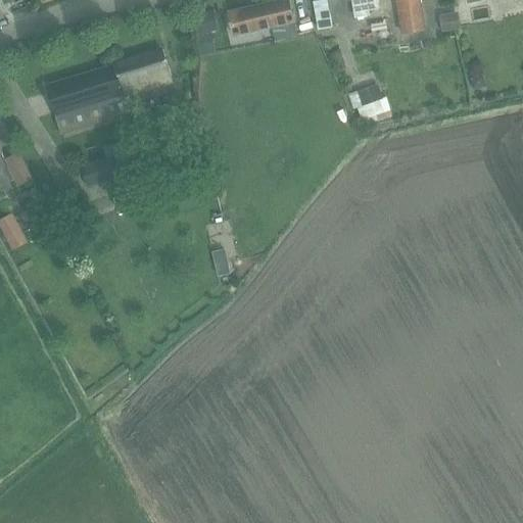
[(229,13),(233,34),(234,36),(292,22),(287,0),(229,13)]
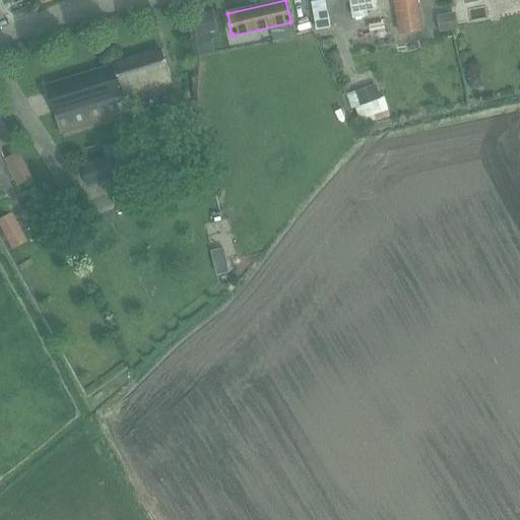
[(324,0),(319,0),(313,1),(315,15),(327,13),(324,0)]
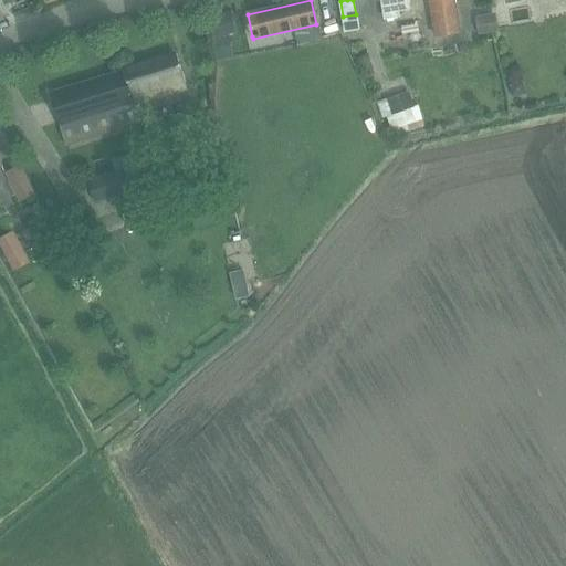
[(462,31),(457,0),(379,0),(384,20),(400,18),(399,12),(410,10),(408,0),(428,0),(435,37),(462,31)]
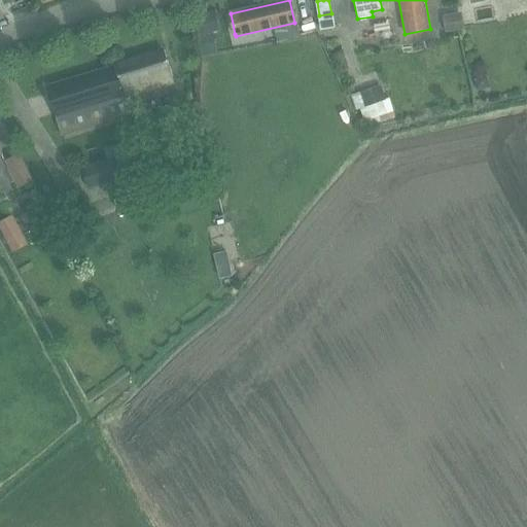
[(296,13),(300,34),(310,33),(308,12),(296,13)]
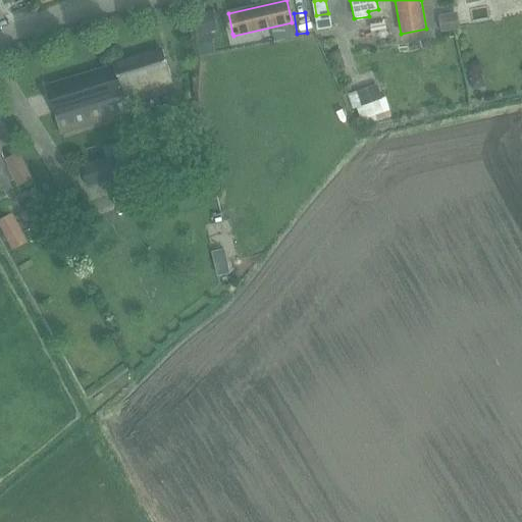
[(457,12),(438,15),(441,32),(460,29),(457,12)]
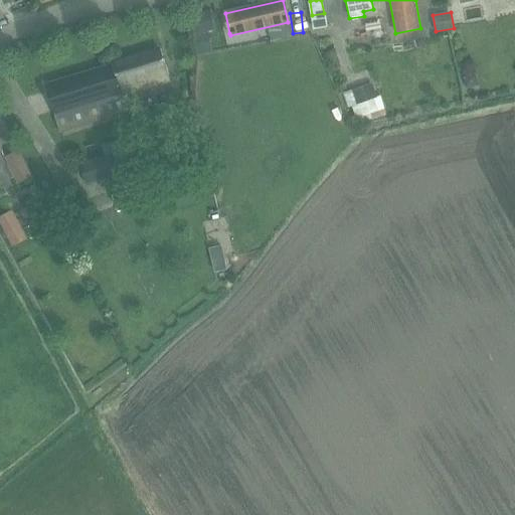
[(45,84),(51,104),(60,133),(127,113),(123,97),(169,82),(159,49),(45,84)]
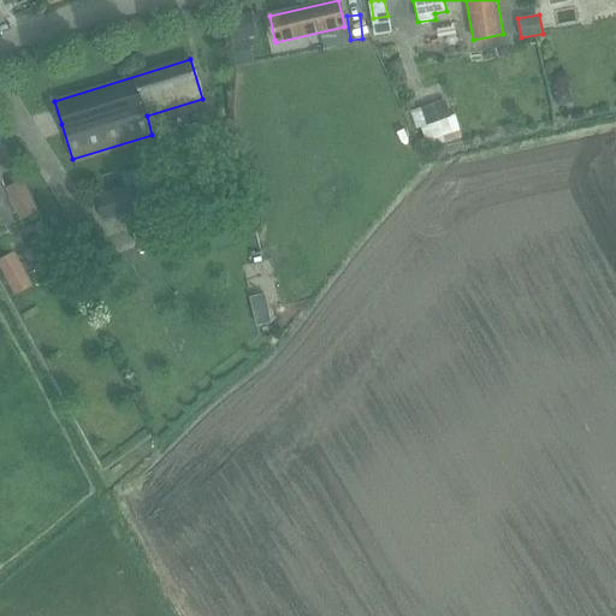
[(445,100),(420,108),(426,125),(420,128),(426,142),(440,137),(444,148),(461,142),(456,131),(461,130),(455,114),(451,116),(445,100)]
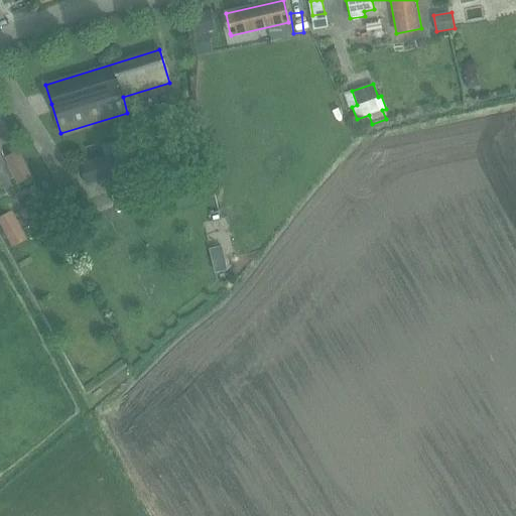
[(80,165),(85,184),(138,170),(133,150),(80,165)]
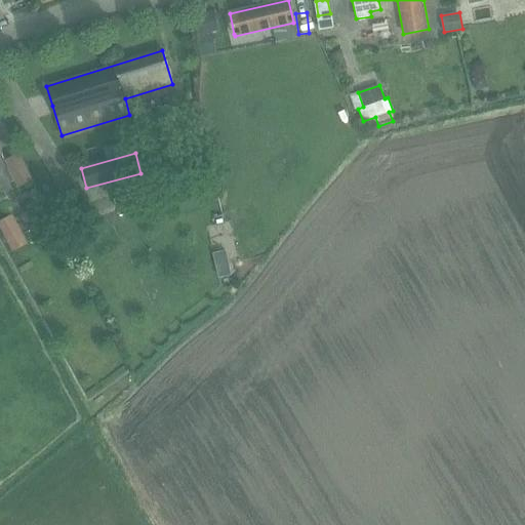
[(18,188),(32,180),(18,154),(5,161),(18,188)]
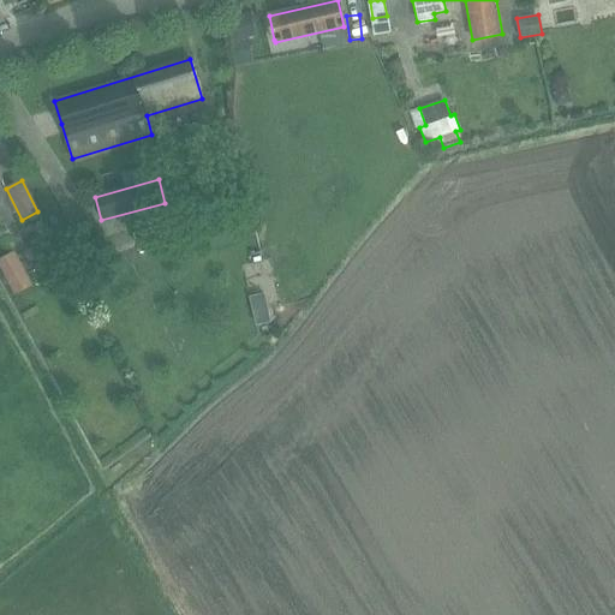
[(139,243),(132,216),(95,226),(102,252),(139,243)]
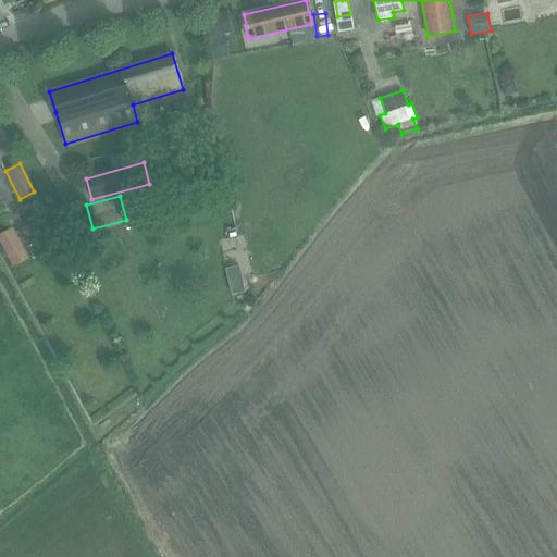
[(0,248),(0,260),(11,283),(27,274),(12,243),(0,248)]
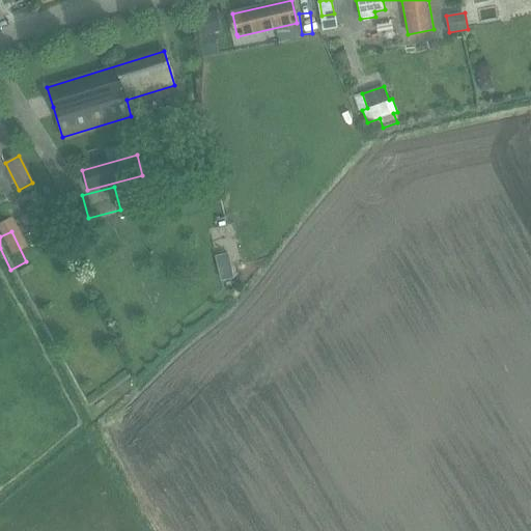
[(230,269),(220,271),(223,281),(233,278),(230,269)]
